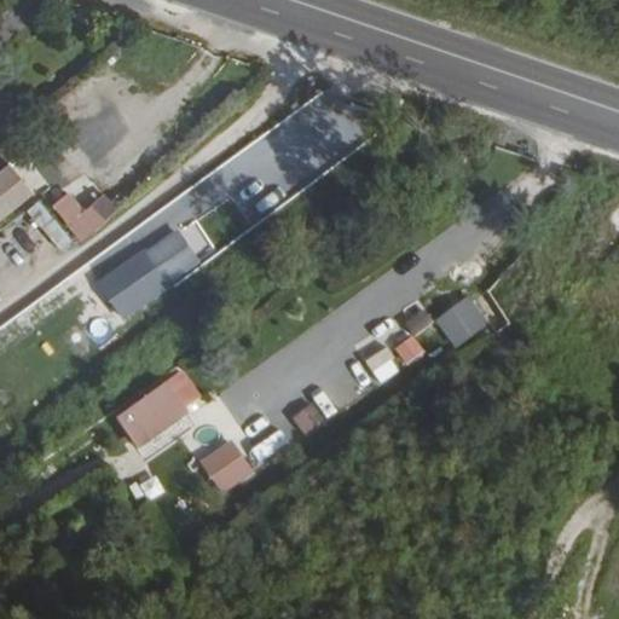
[(125,184),(152,156),(142,145),(114,172),(125,184)]
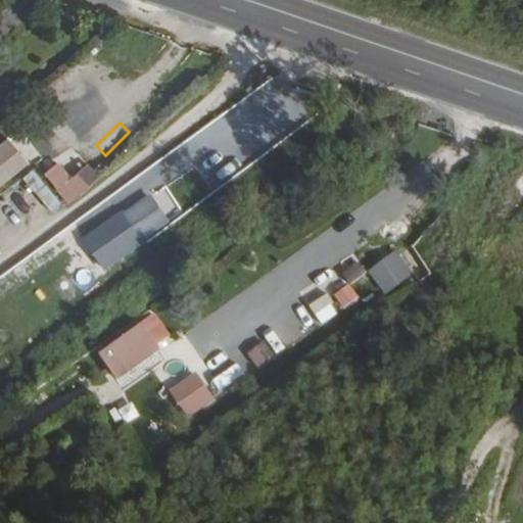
[(0,188),(28,164),(6,140),(0,144),(0,188)]
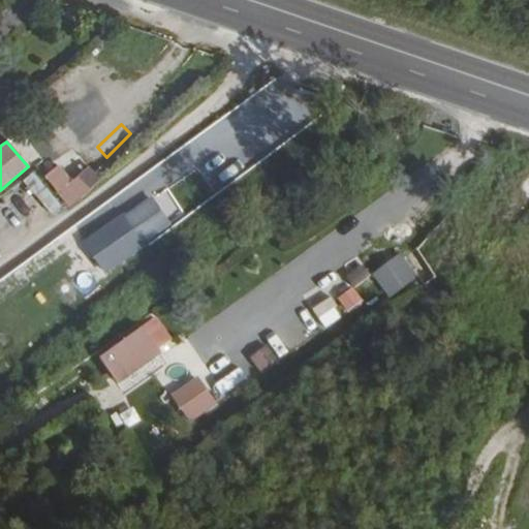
[(217,181),(242,170),(231,146),(207,156),(217,181)]
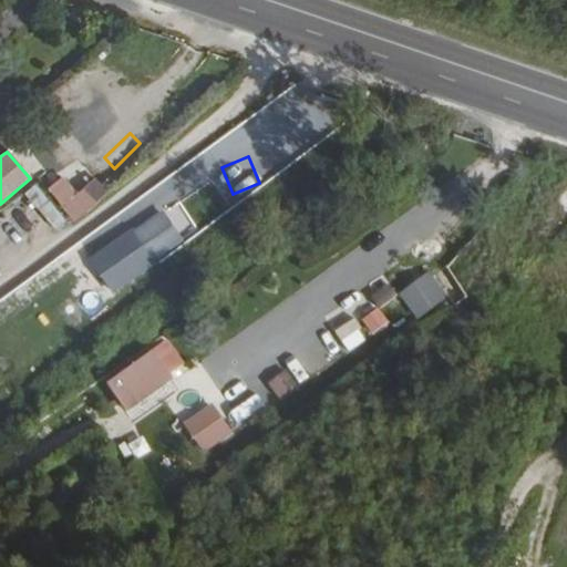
[(96,175),(75,189),(64,174),(45,187),(70,222),(109,194),(96,175)]
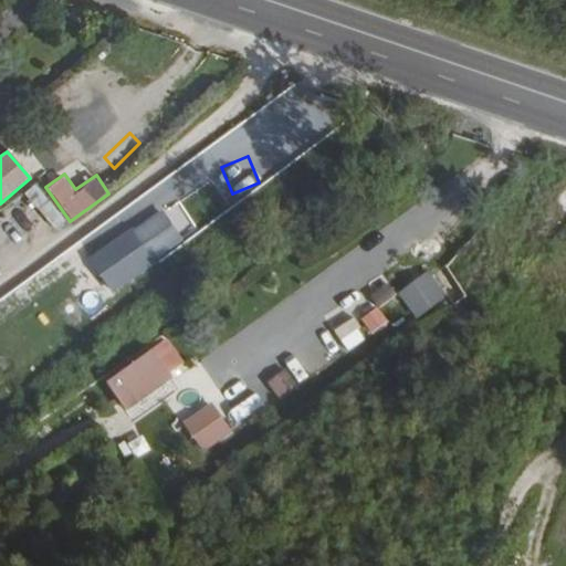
[(133,232),(130,230),(85,261),(111,296),(155,264),(153,261),(181,242),(161,213),(133,232)]
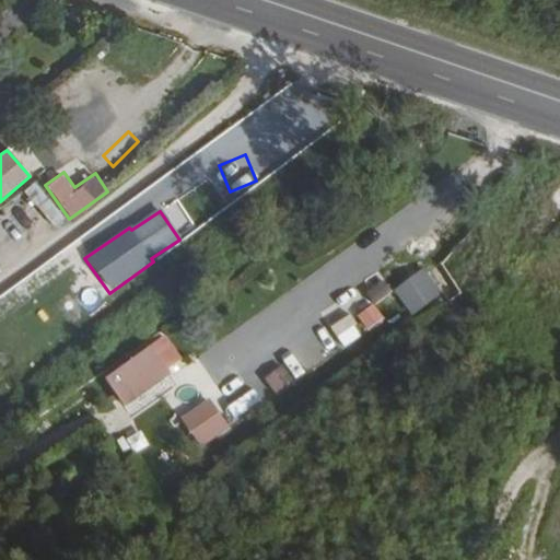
[(391,290),(411,316),(442,292),(421,266),(391,290)]
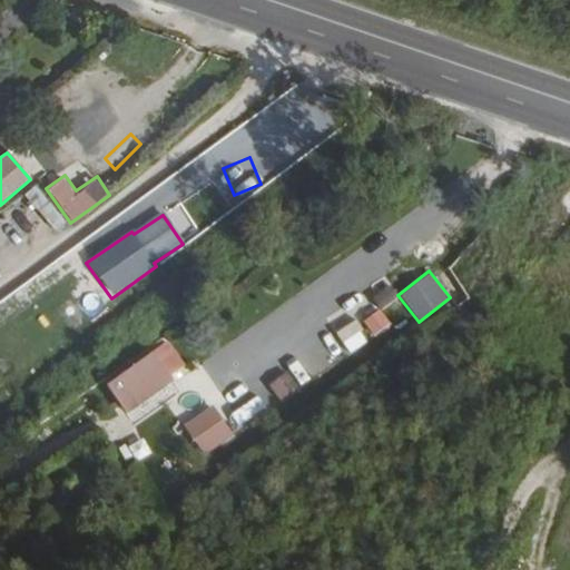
[(382,310),(362,317),(370,335),(389,328),(382,310)]
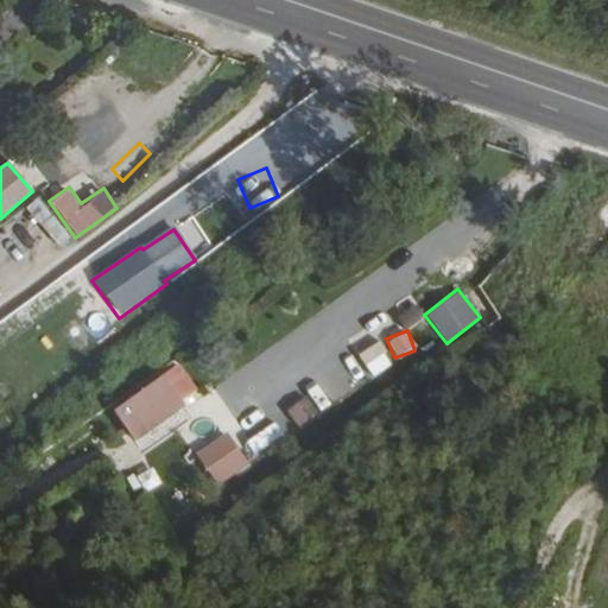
[(134,437),(182,403),(165,381),(118,415),(134,437)]
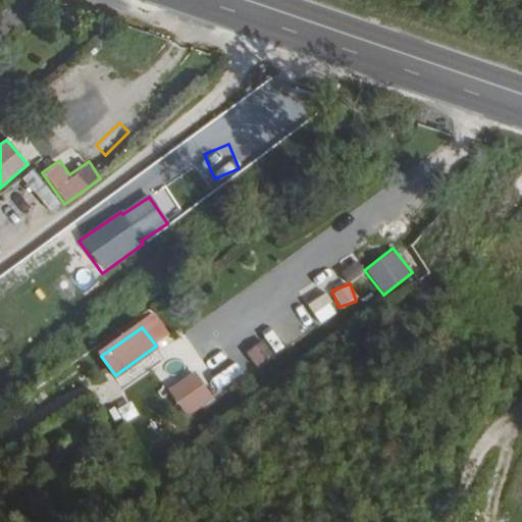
[(244,352),(255,368),(273,356),(263,340),(244,352)]
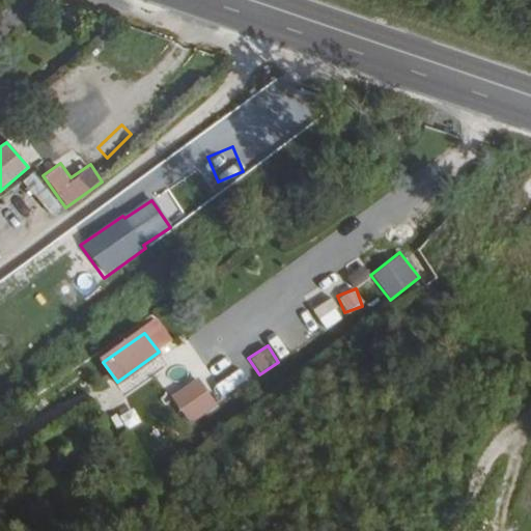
[(197,375),(169,395),(190,425),(218,406),(197,375)]
